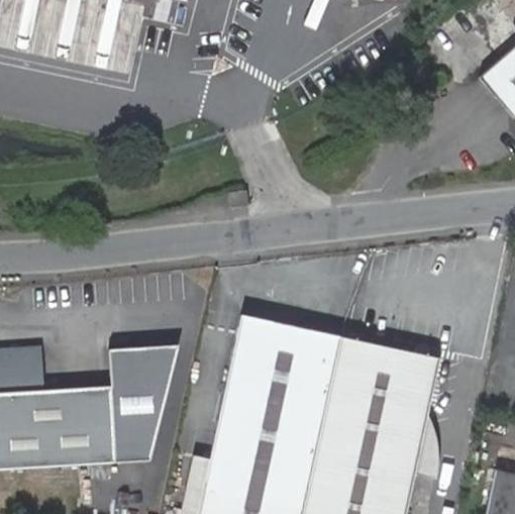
[(514,61),(490,84),(514,112),(514,61)]
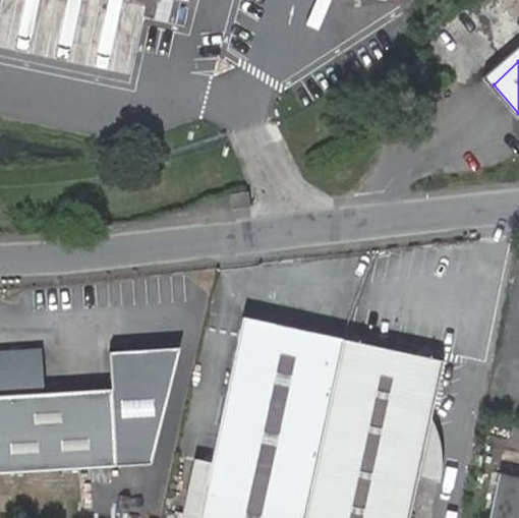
[(342,339),(243,317),(211,463),(211,464),(309,486),(342,339)]
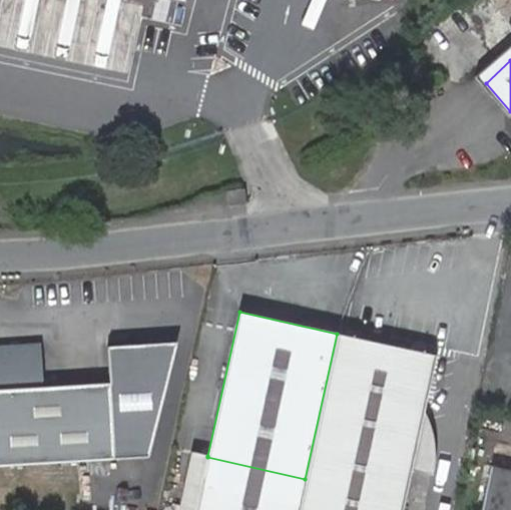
[(437,356),(337,334),(305,479),(207,457),(195,509),(403,509),(411,470),(424,411),(437,356)]
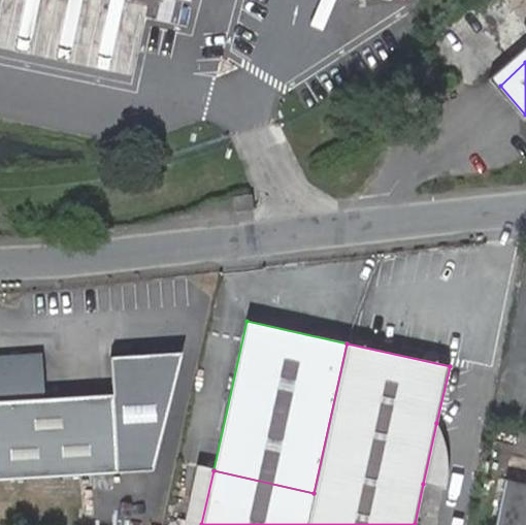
[(34,365),(0,366),(0,477),(156,473),(183,355),(111,359),(113,399),(37,402),(34,365)]
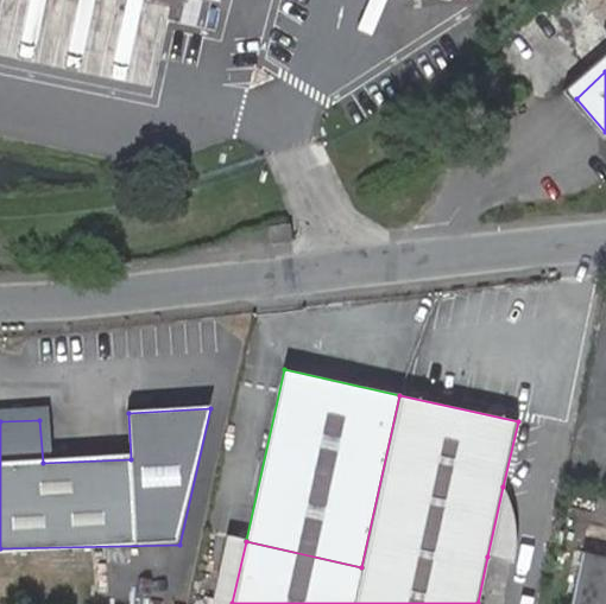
[(505,490),(504,487),(488,557),(515,563),(517,551),(517,540),(516,523),(513,510),(510,500),(505,490)]
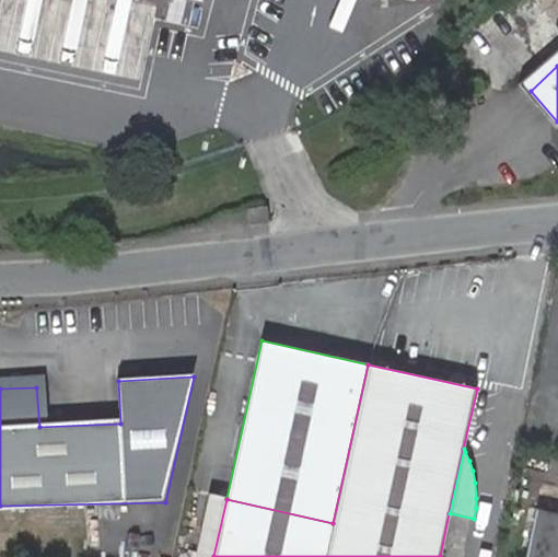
[(227,498),(209,494),(195,556),(213,556),(227,499),(227,498)]
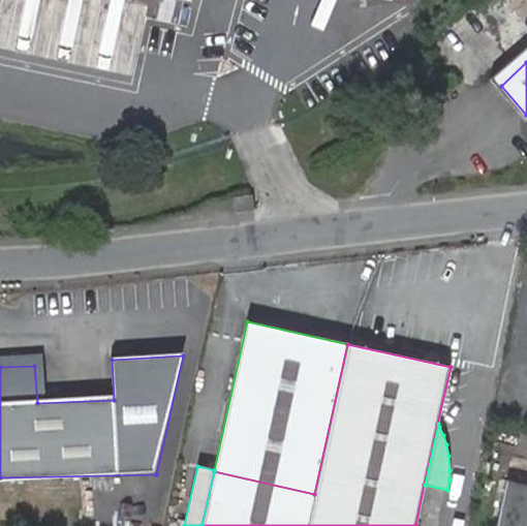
[(526,495),(509,491),(501,525),(526,525),(526,495)]
